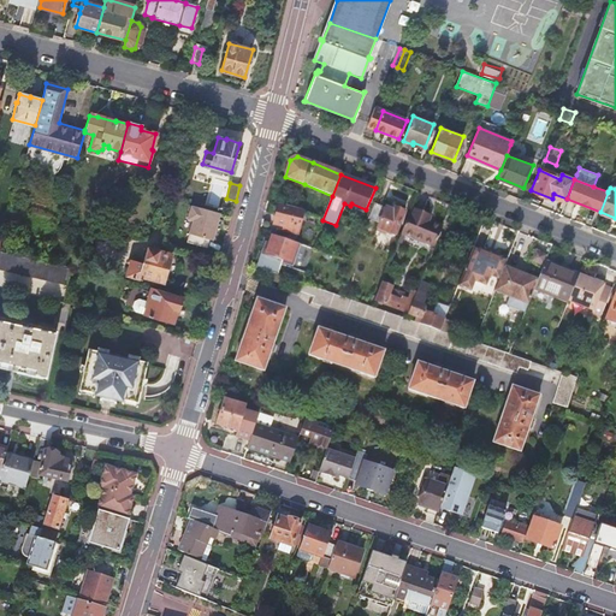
[(554,194),(552,199),(566,203),(567,199),(554,194)]
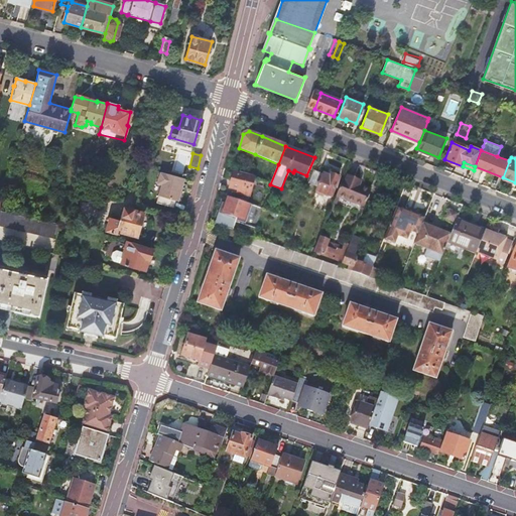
[(330,177),(313,170),(308,184),(317,187),(316,191),(332,198),(339,177),(331,174),(330,177)]
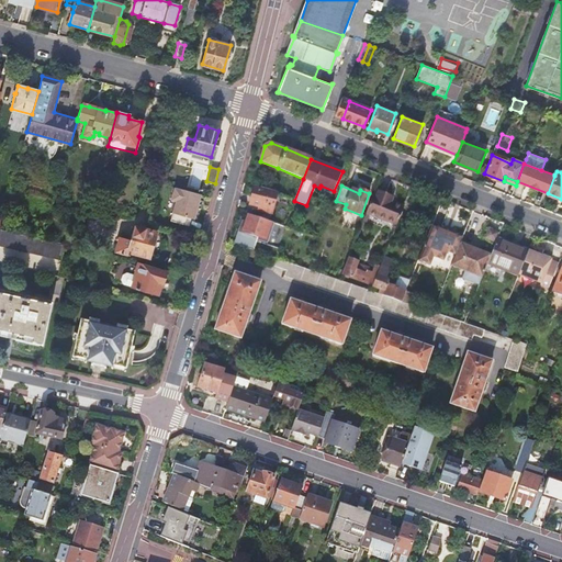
[(271,214),(277,192),(268,190),(255,187),(249,204),(260,208),(259,211),(271,214)]
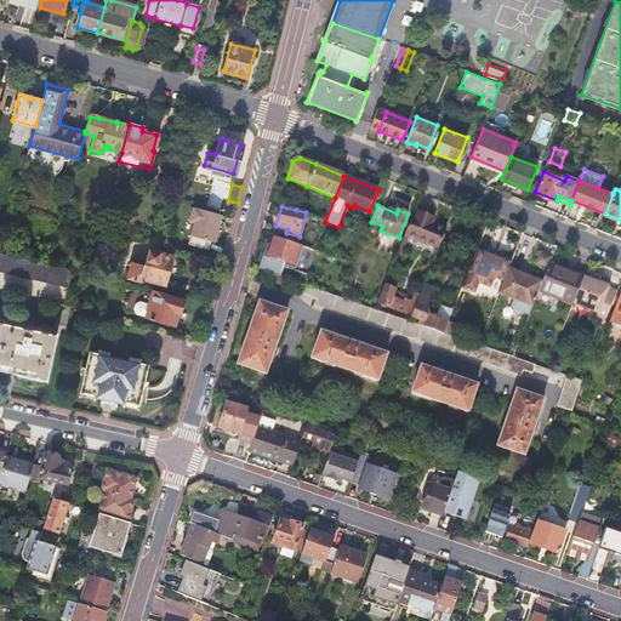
[(214,243),(222,216),(193,208),(189,221),(194,223),(188,245),(209,251),(211,241),(214,243)]
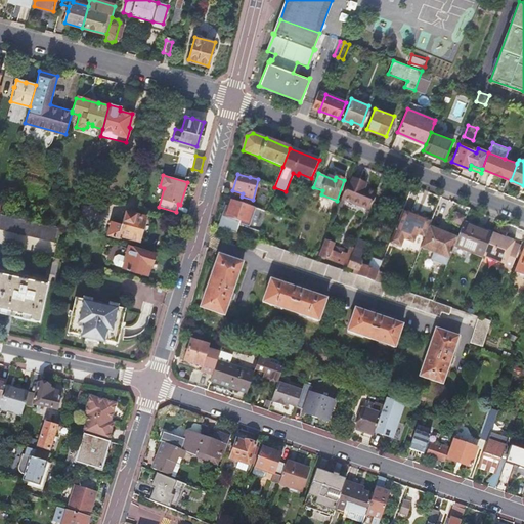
[(342,199),(370,210),(373,205),(377,193),(364,188),(366,183),(350,177),(342,199)]
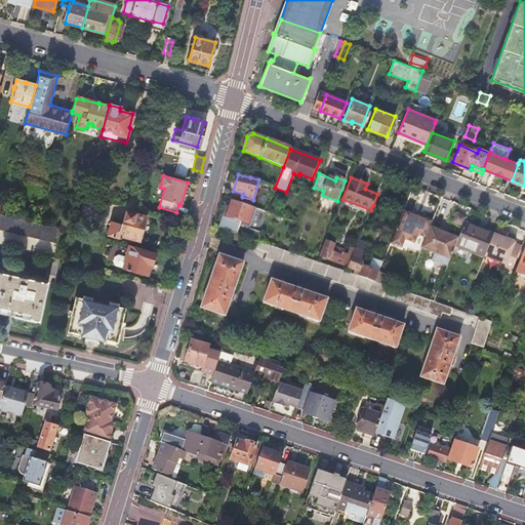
[(389,193),(379,189),(377,194),(373,205),(382,208),(389,193)]
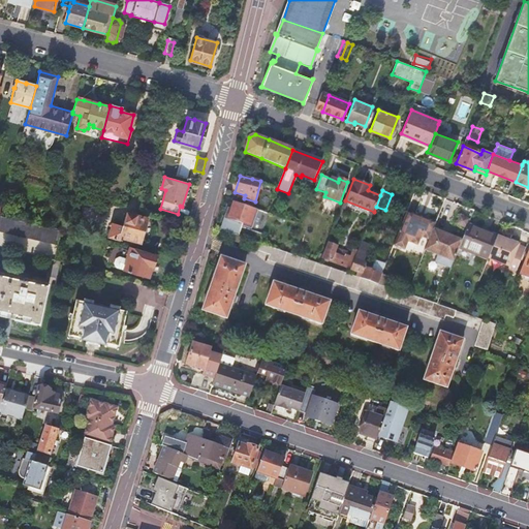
[(255,210),(234,201),(230,209),(223,231),(238,237),(241,226),(242,223),(249,226),(255,210)]
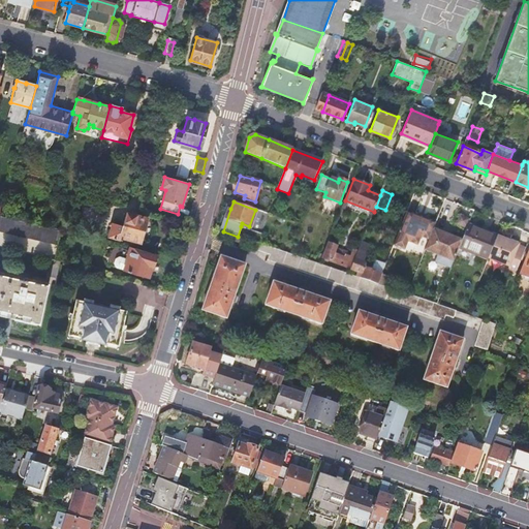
[(223,231),(230,209),(226,208),(219,229),(223,231)]
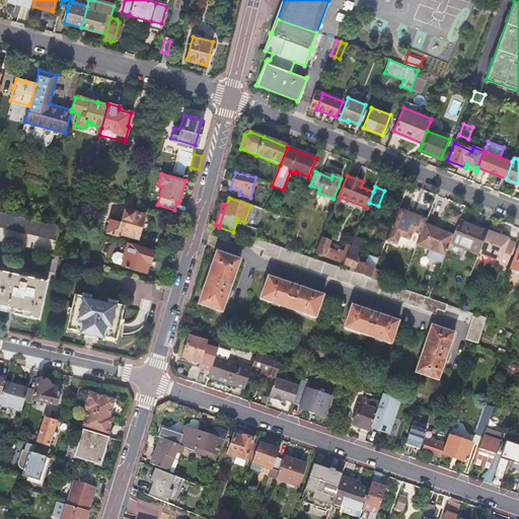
[(237,219),(236,222),(246,225),(252,206),(250,206),(244,222),(237,219)]
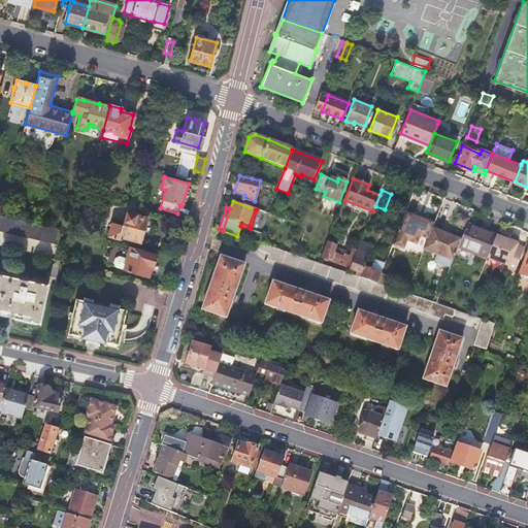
[(406,211),(393,244),(403,249),(407,240),(417,244),(420,236),(428,239),(432,228),(435,222),(424,218),(423,221),(416,218),(417,216),(406,211)]
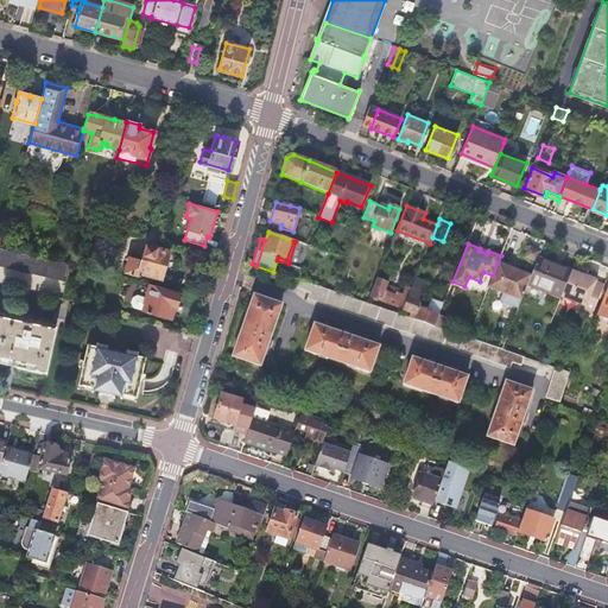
[(169,251),(146,245),(141,260),(130,258),(125,272),(139,276),(139,273),(162,278),(169,251)]
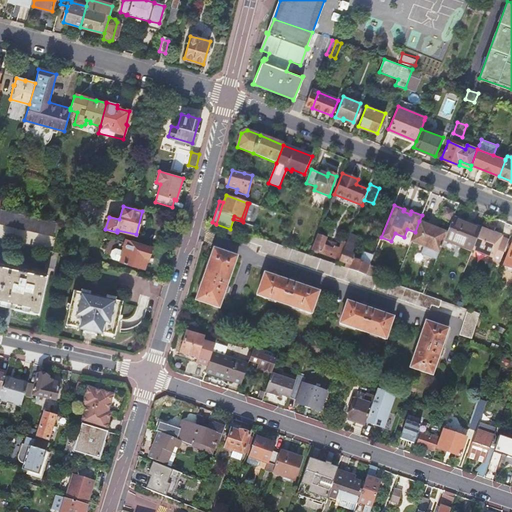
[(0,223),(56,237),(60,222),(39,217),(1,208),(0,208),(0,223)]
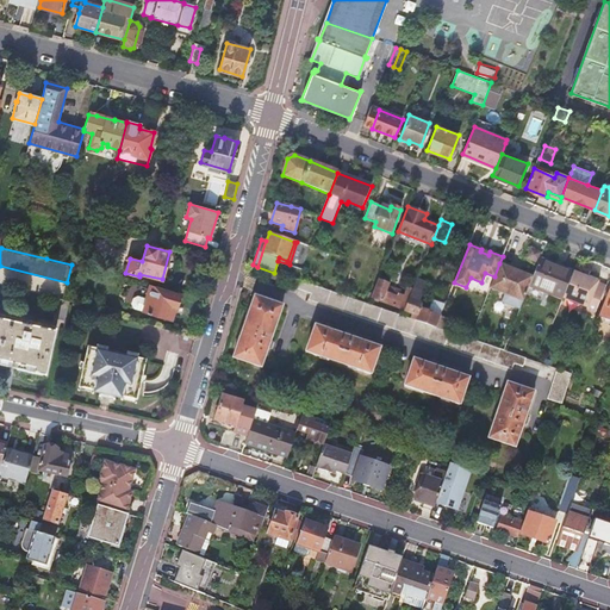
[(540,259),(542,255),(530,250),(527,261),(537,265),(540,259)]
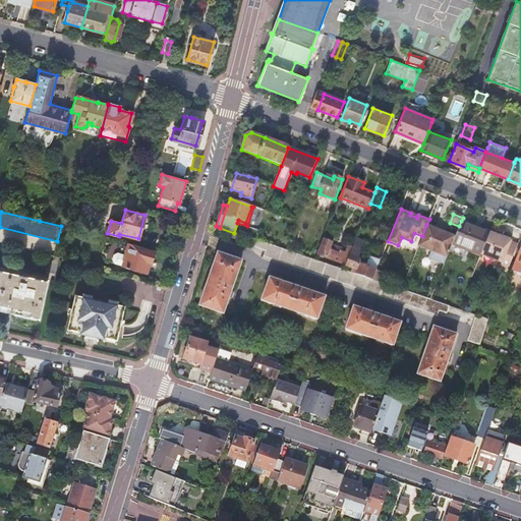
[(480,254),(481,253),(489,232),(461,221),(459,226),(456,236),(453,244),(480,254)]
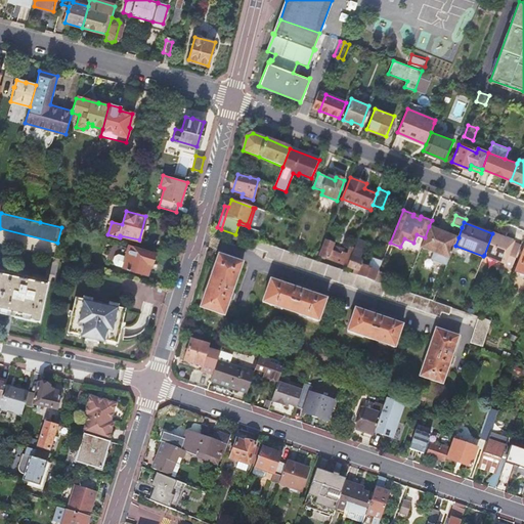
[(425,237),(421,249),(433,254),(431,260),(447,266),(450,257),(455,246),(459,237),(429,226),(425,237)]
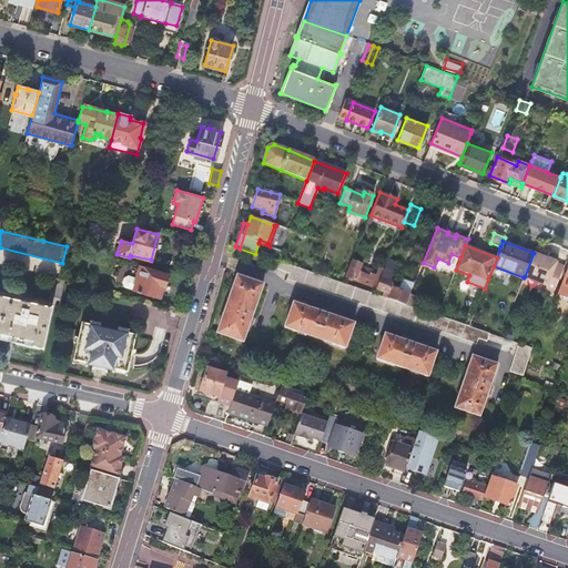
[(554,296),(565,266),(548,259),(543,256),(534,253),(525,276),(548,286),(545,293),(554,296)]
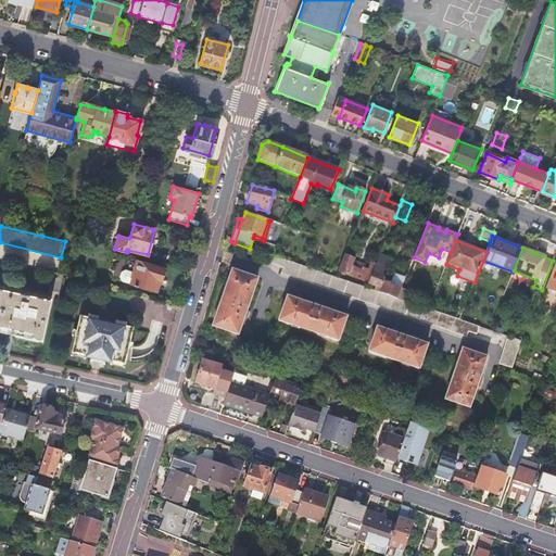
[(366,281),(369,283),(374,273),(364,268),(363,270),(353,267),(355,258),(346,255),(340,273),(366,281)]
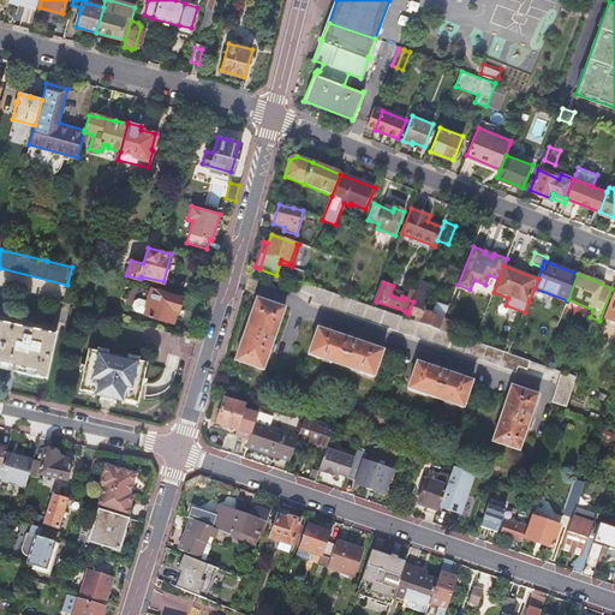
[(508,354),(475,342),(453,335),(447,333),(440,330),(419,323),(406,320),(378,310),(372,308),(338,296),(302,284),(298,292),(314,297),(311,303),(517,374),(519,366),(529,370),(531,362),(509,354),(508,354)]
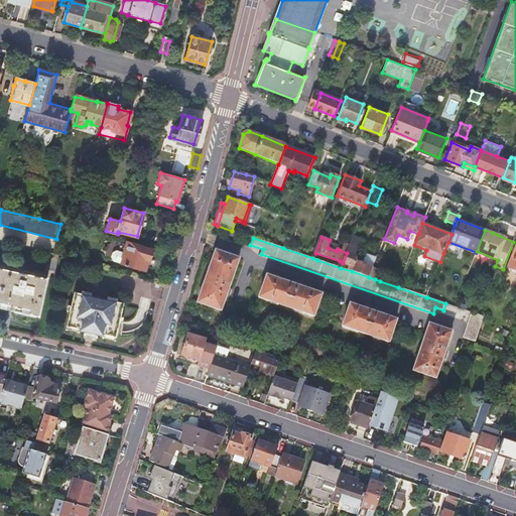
[(148,260),(149,260),(153,249),(127,241),(123,252),(117,250),(114,252),(112,256),(114,260),(145,270),(148,260)]
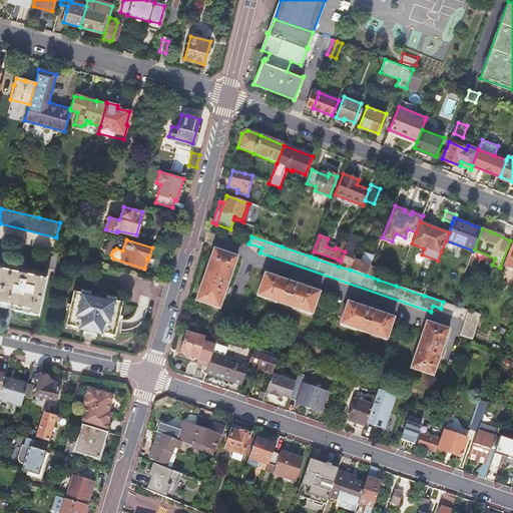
[(371,266),(374,260),(366,257),(365,260),(363,259),(361,263),(355,260),(355,259),(353,254),(351,253),(352,251),(351,250),(355,241),(350,239),(345,251),(341,262),(352,265),(350,270),(367,276),(371,266)]
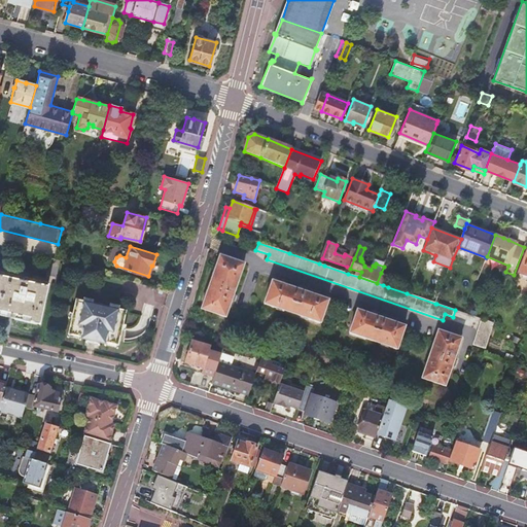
[(234,294),(244,265),(220,256),(202,309),(225,318),(232,301),(234,302),(236,295),(234,294)]
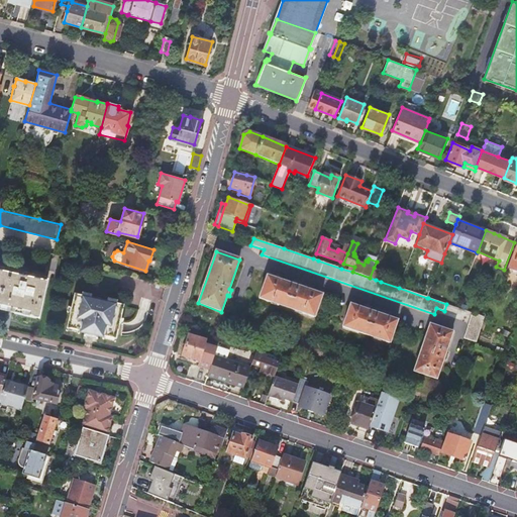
[(50,253),(44,277),(47,278),(54,279),(59,255),(50,253)]
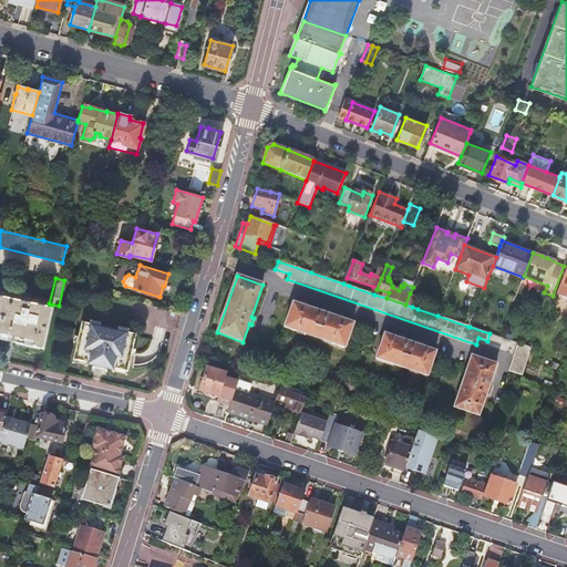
[(52,305),(49,303),(0,291),(0,341),(6,343),(7,340),(14,341),(14,344),(40,350),(41,348),(42,348),(52,305)]
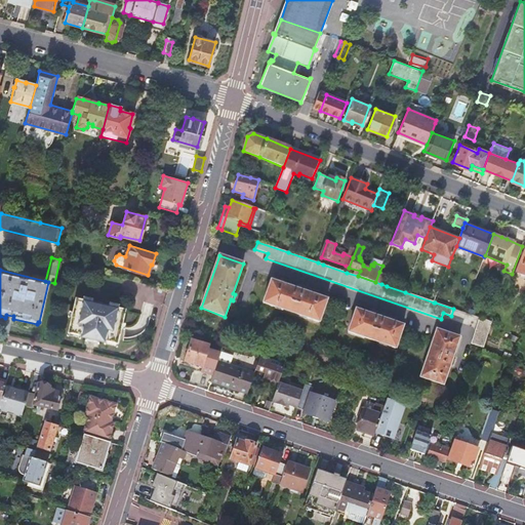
[(375,282),(381,284),(386,274),(379,272),(375,282)]
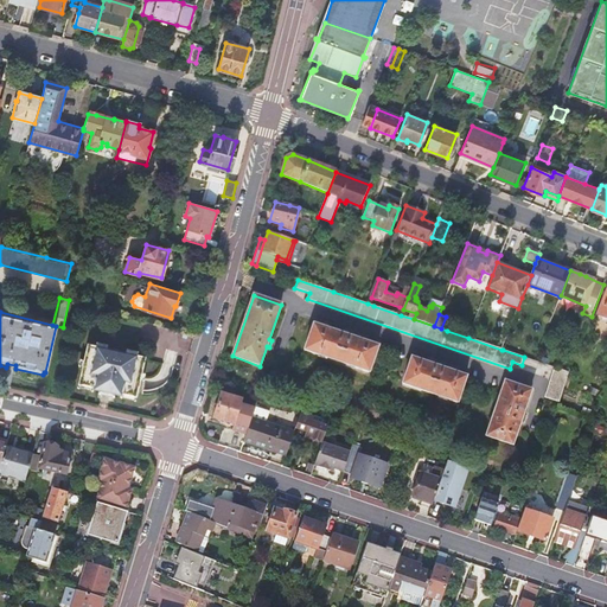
[(349,337),(350,333),(343,332),(343,334),(314,325),(305,351),(369,372),(378,346),(349,337)]
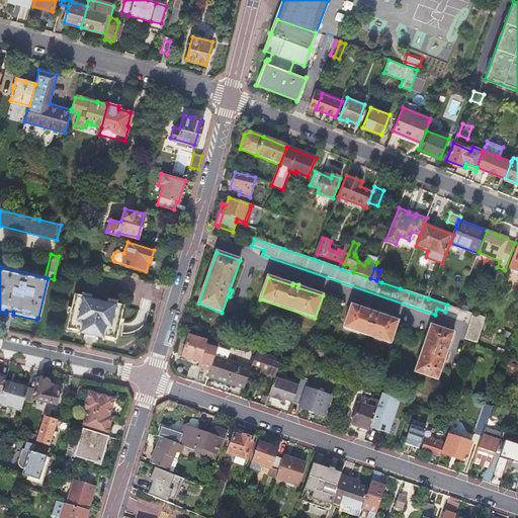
[(79,331),(84,332),(85,331),(98,334),(98,335),(103,336),(103,335),(115,338),(123,304),(116,303),(117,300),(108,297),(107,301),(90,297),(91,293),(82,291),(82,294),(75,292),(67,326),(79,329),(79,331)]
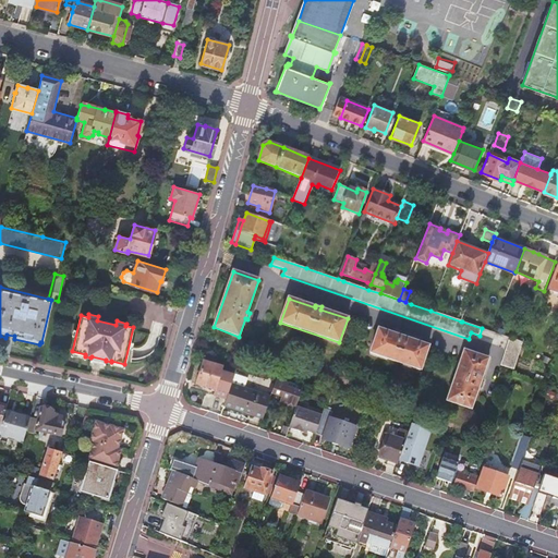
[(401,337),(378,329),(371,353),(421,370),(428,346),(407,339),(408,336),(402,334),(401,337)]
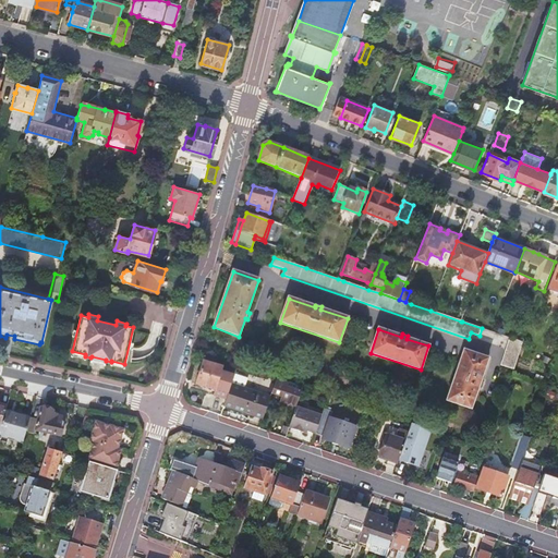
[(501,365),(514,370),(523,342),(510,338),(501,365)]
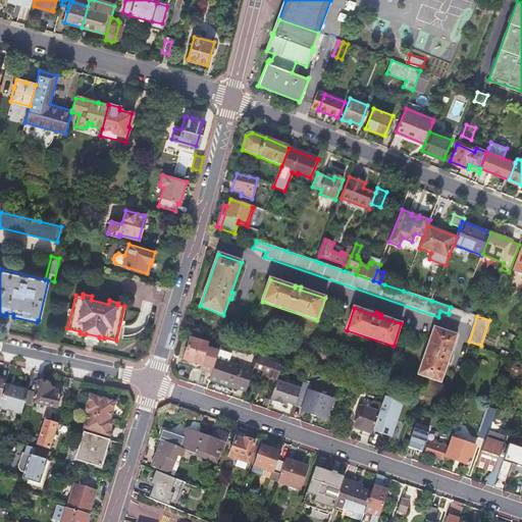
[(434,328),(418,375),(440,382),(448,362),(451,363),(453,357),(450,356),(457,335),(434,328)]
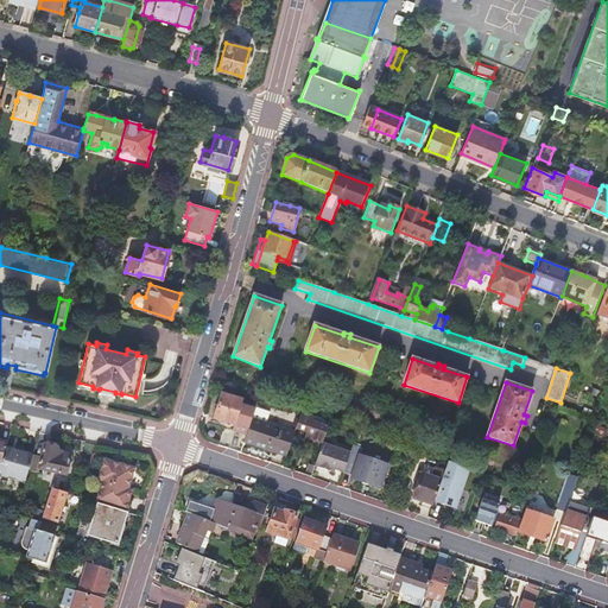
[(222,394),(214,419),(234,425),(242,400),(222,394)]
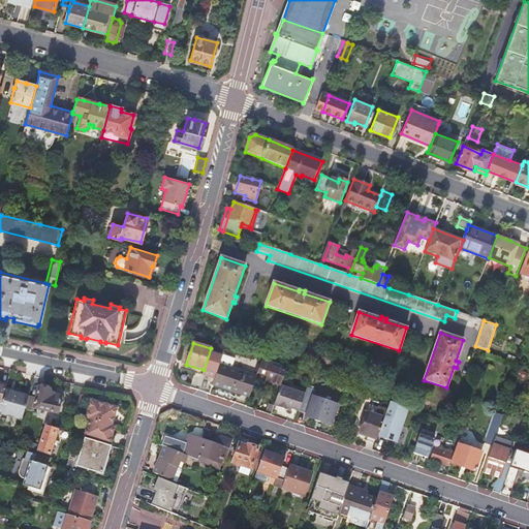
[(213,385),(249,398),(256,377),(231,369),(235,359),(222,355),(213,385)]
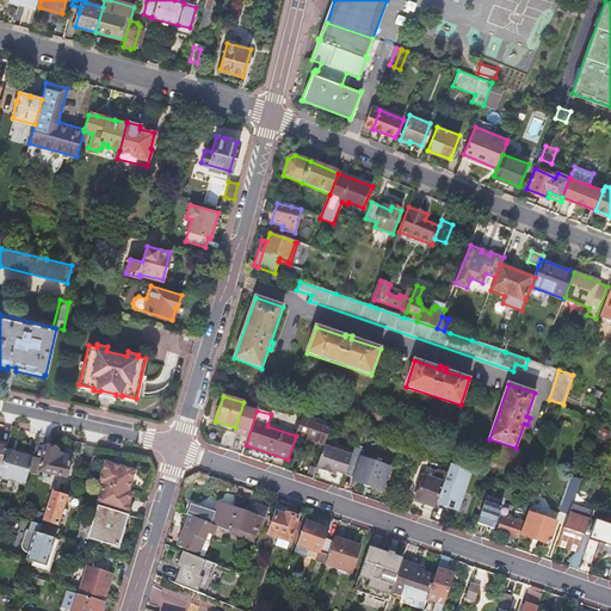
[(332,424),(303,414),(297,430),(297,432),(309,437),(307,440),(323,446),(332,424)]
